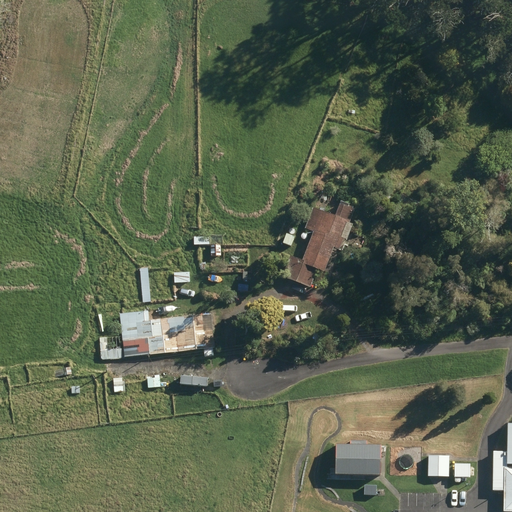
[(283,276),(310,288),(322,260),(328,262),(334,247),(339,249),(344,238),(347,239),(353,225),(349,223),(354,210),(340,204),(335,216),(313,207),(306,224),(316,227),(302,261),(291,257),(283,276)]
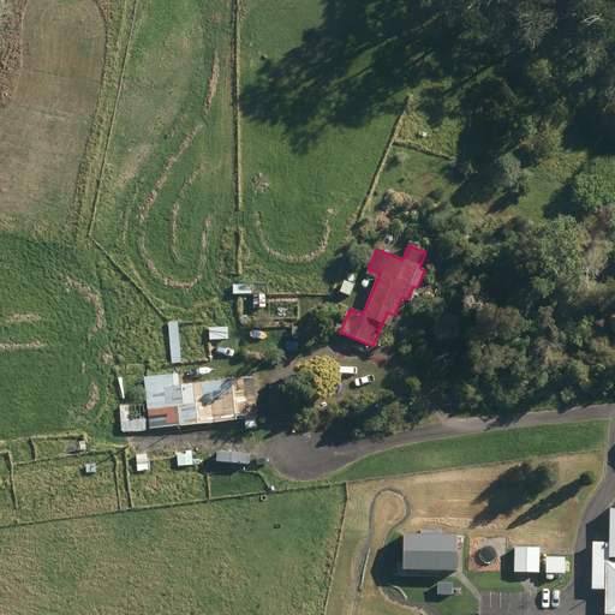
[(254,309),(264,309),(264,294),(254,296),(254,309)]
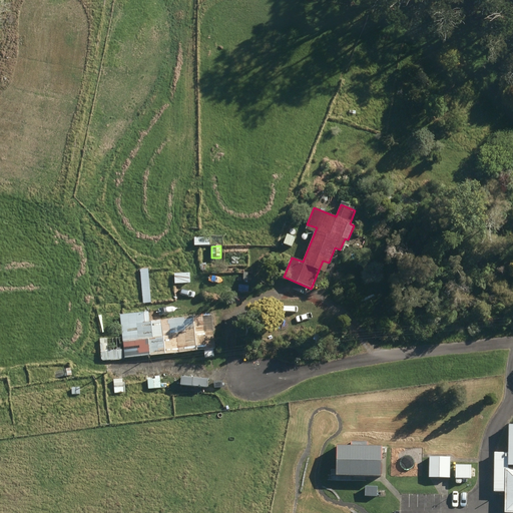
[(148,269),(140,270),(143,304),(151,303),(148,269)]
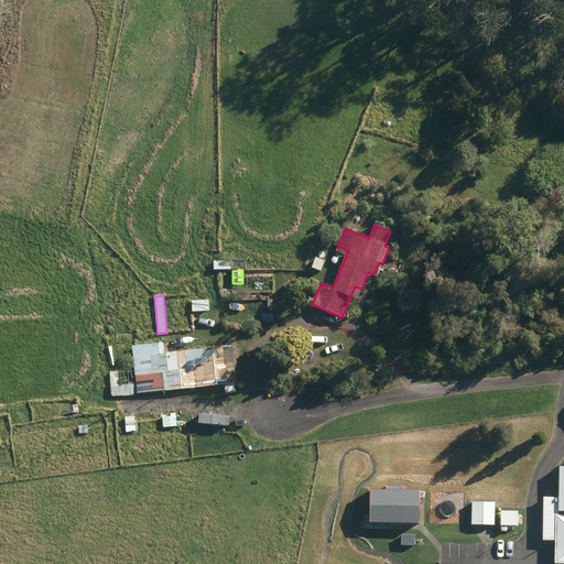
[(192,301),(192,313),(209,312),(208,301),(192,301)]
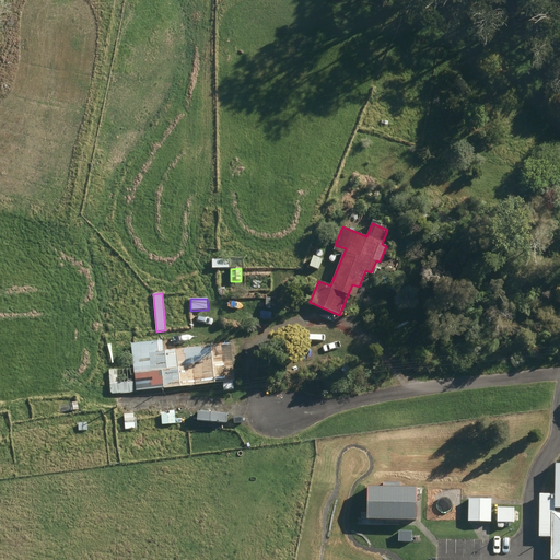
[(133,375),(138,374),(139,382),(112,384),(112,393),(139,391),(223,382),(224,391),(234,391),(233,381),(234,381),(231,345),(163,351),(162,341),(131,343),(133,375)]
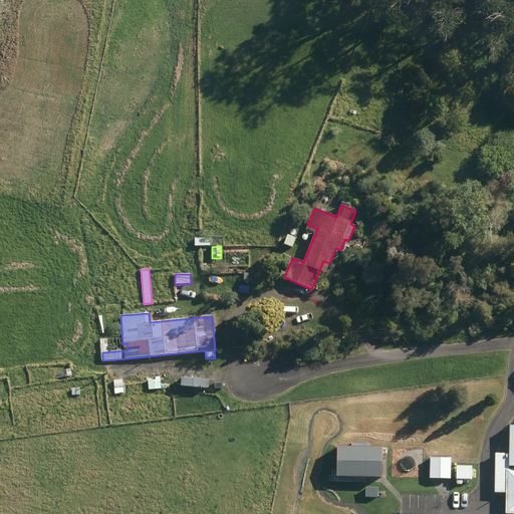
[(94,345),(95,352),(102,351),(101,344),(94,345)]
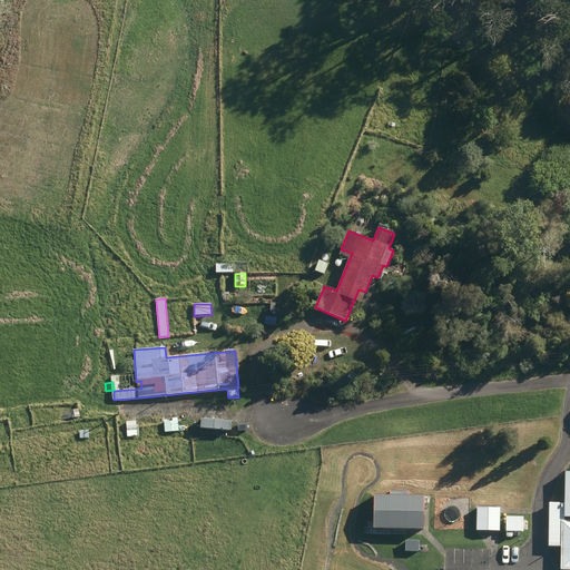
[(121,414),(124,423),(148,421),(147,411),(121,414)]
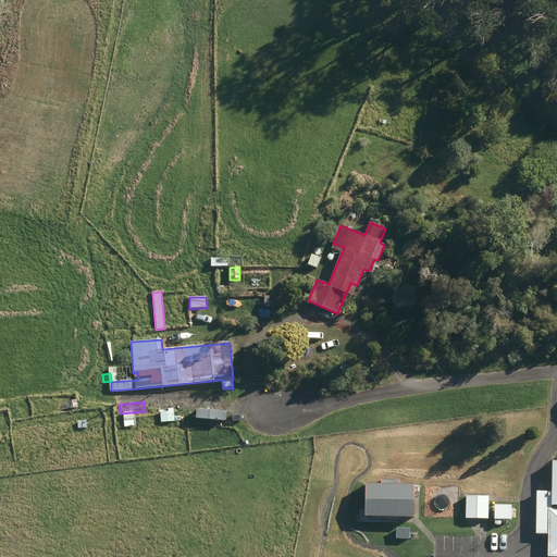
[(214,409),(184,411),(185,420),(214,418),(214,409)]
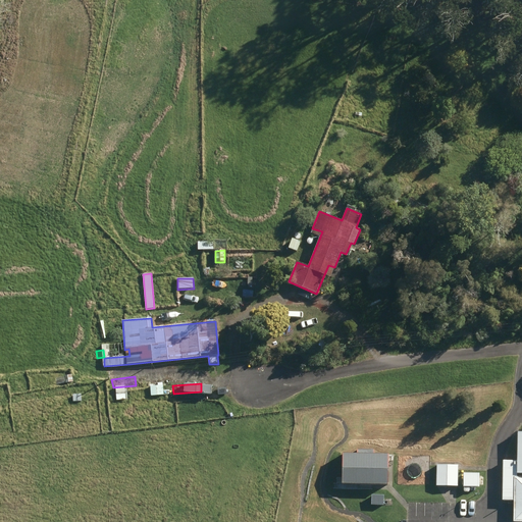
[(521,521),(521,432),(517,432),(517,462),(503,461),(503,501),(514,501),(513,521),(521,521)]
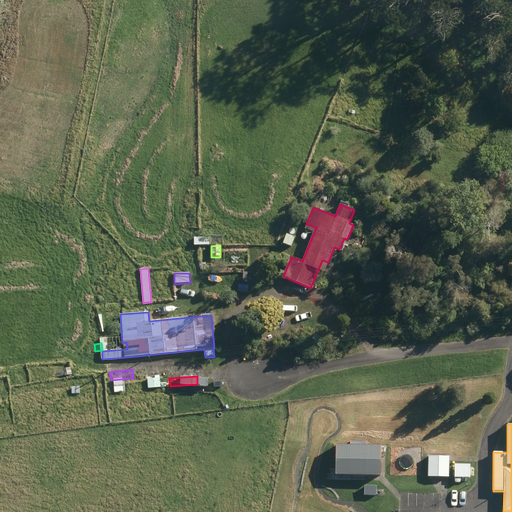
[(335,474),(380,475),(380,446),(366,445),(366,441),(350,441),(350,445),(336,445),(335,467),(335,474)]
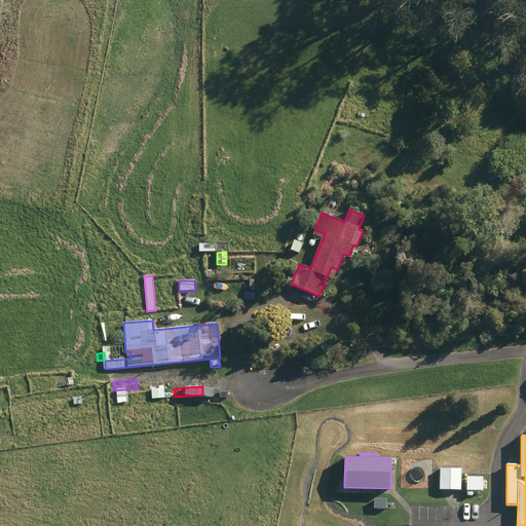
[(440,490),(460,490),(461,470),(440,468),(440,490)]
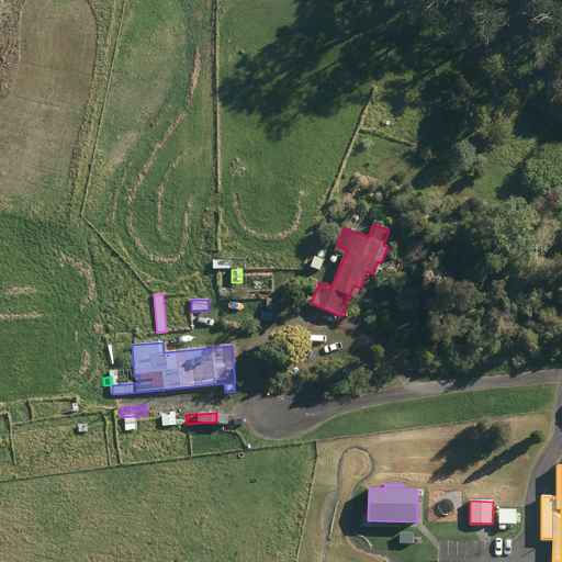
[(501,529),(505,529),(505,525),(507,525),(507,528),(513,528),(513,525),(516,525),(516,510),(498,510),(498,525),(499,525),(501,529)]
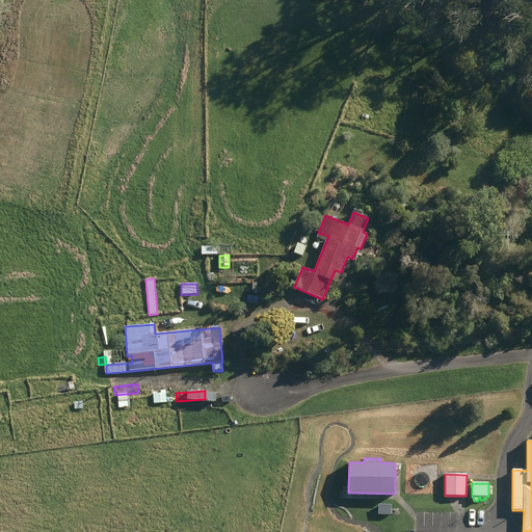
[(378,513),(391,514),(392,504),(379,504),(378,513)]
